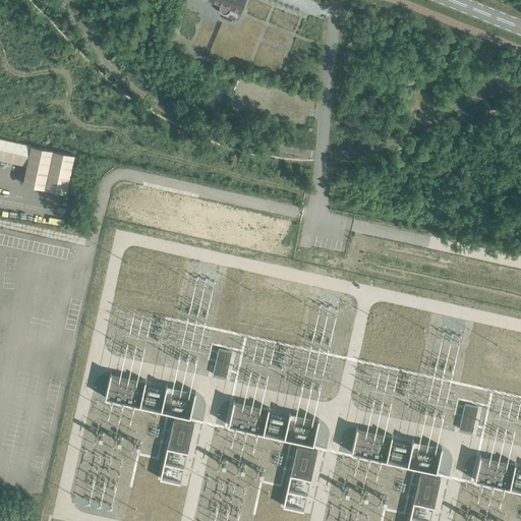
[(228,12),(229,11),(230,11),(230,10),(231,8),(240,12),(244,0),(211,0),(221,4),(219,7),(219,8),(219,9),(220,10),(220,11),(221,12),(222,13),(223,13),(224,14),(225,14),(226,14),(227,13),(228,13),(228,12)]
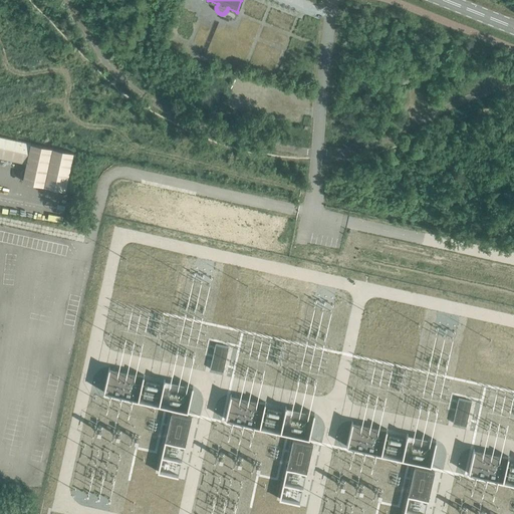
[(302,124),(304,116),(292,114),(290,122),(302,124)]
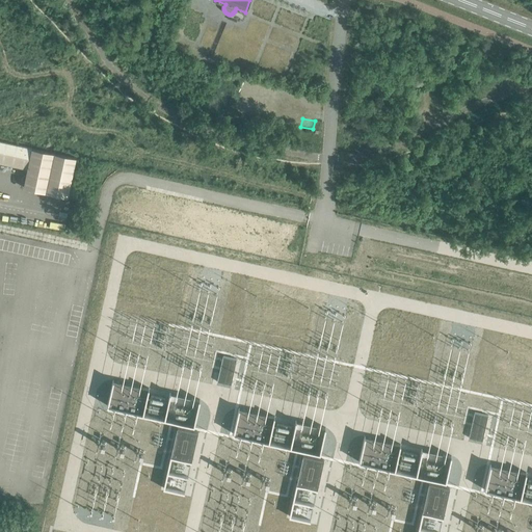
[(68,196),(76,158),(0,140),(0,162),(27,168),(24,187),(68,196)]
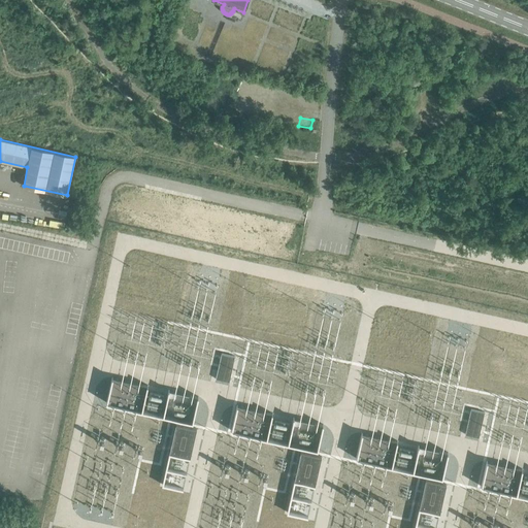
[(355,264),(354,268),(369,272),(370,268),(355,264)]
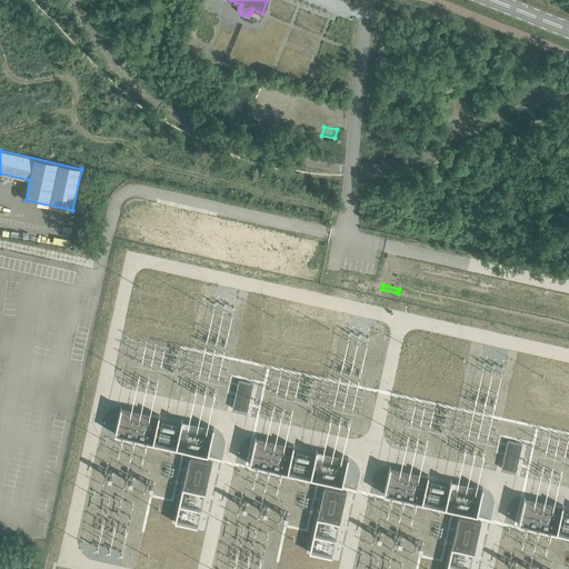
[(439,302),(451,298),(448,292),(437,298),(439,302)]
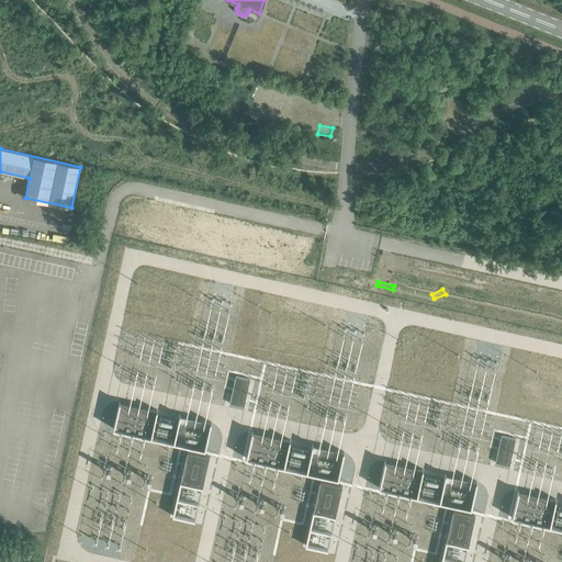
[(235,377),(233,385),(247,389),(249,379),(236,377),(235,377)]
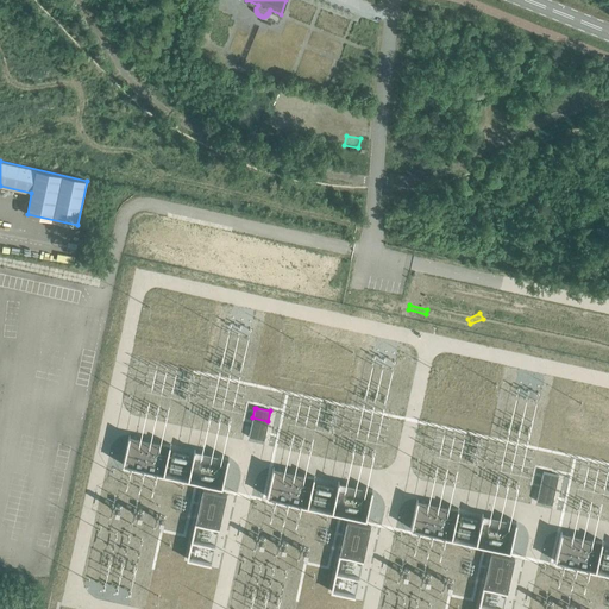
[(50,413),(48,438),(80,441),(82,416),(50,413)]
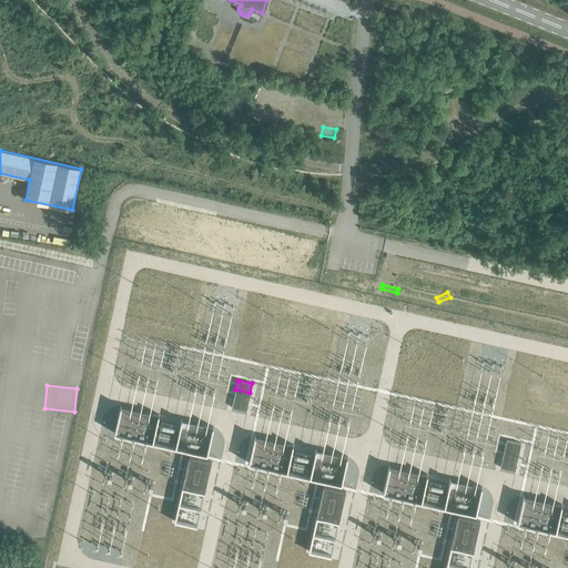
[(234,398),(249,402),(250,393),(235,389),(234,398)]
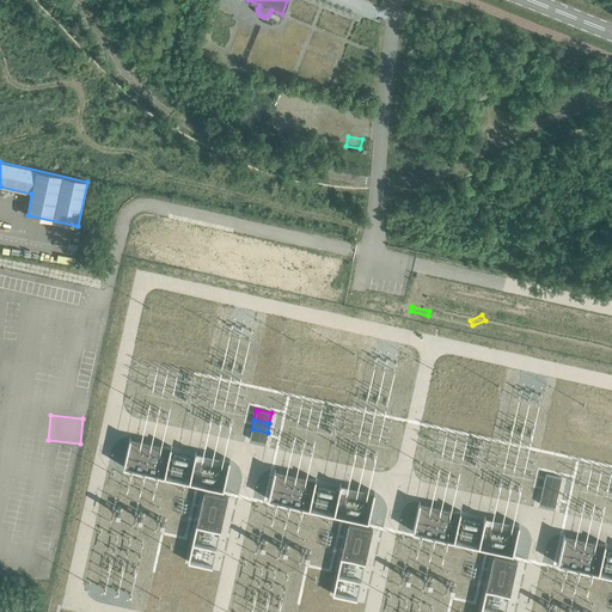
[(252,429),(250,439),(265,442),(268,433),(252,429)]
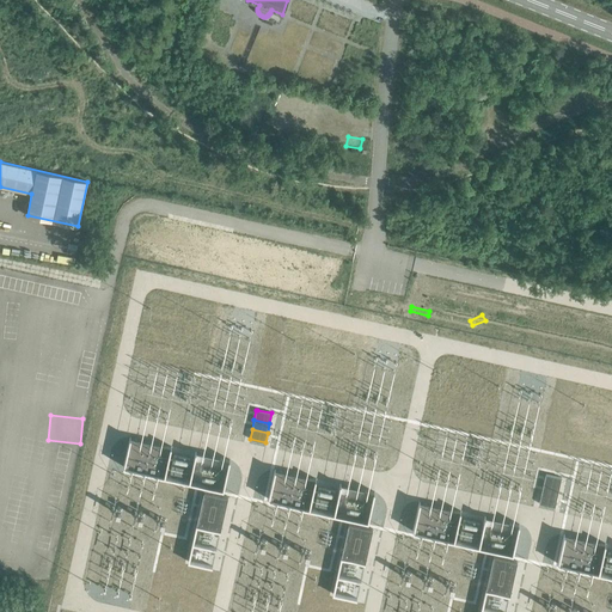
[(129,438),(123,466),(164,476),(171,446),(129,438)]
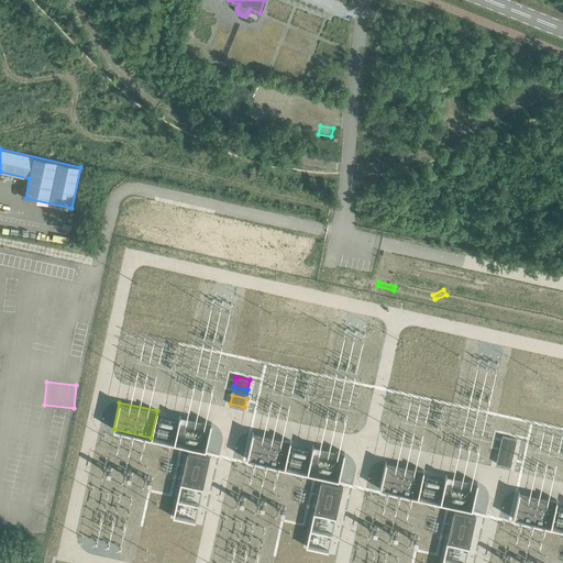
[(69,415),(56,492),(70,494),(84,417),(69,415)]
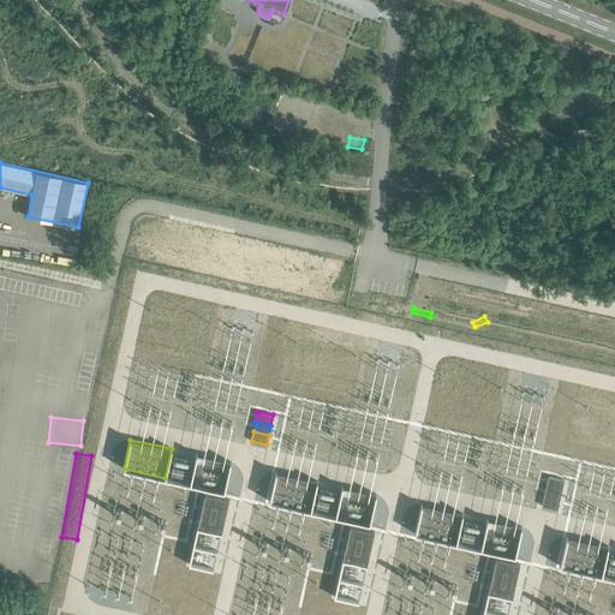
[(275,472),(269,502),(310,511),(317,482),(275,472)]
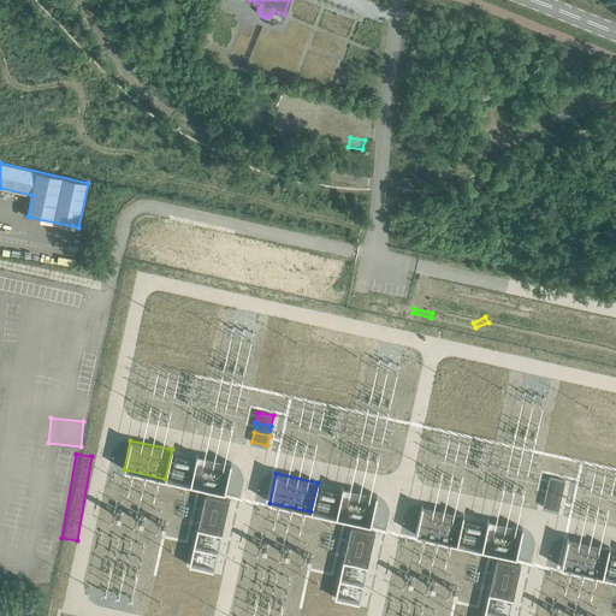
[(549,478),(546,487),(562,491),(564,480),(550,478),(549,478)]
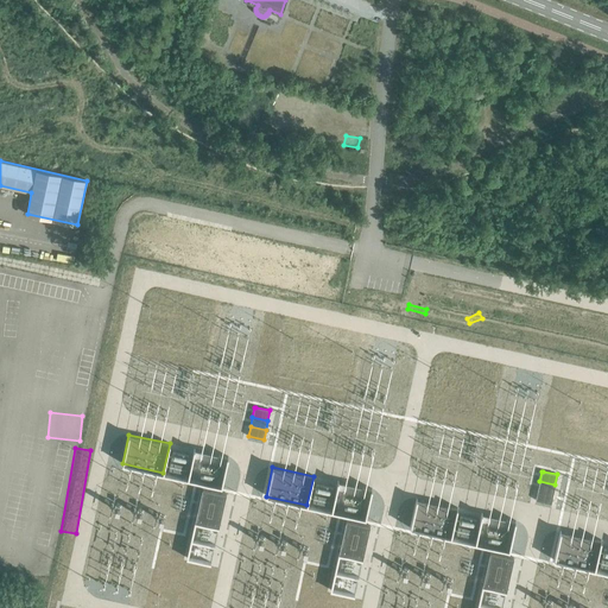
[(539,481),(538,491),(553,494),(555,485),(539,481)]
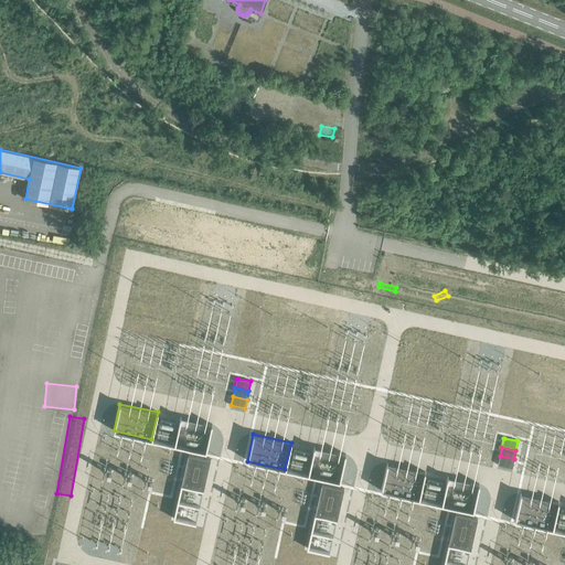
[(188,454),(181,484),(203,490),(210,458),(188,454)]
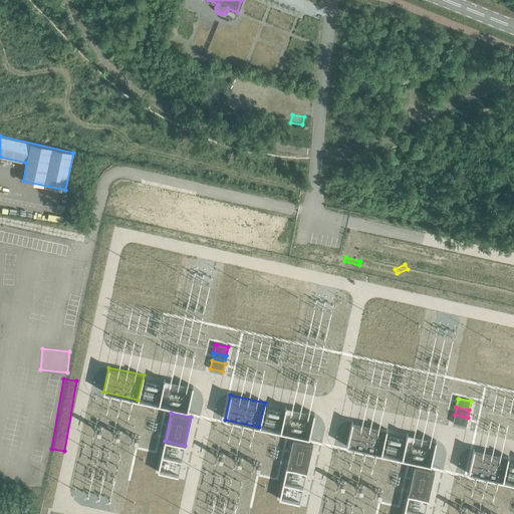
[(455,415),(453,423),(466,426),(468,418),(455,415)]
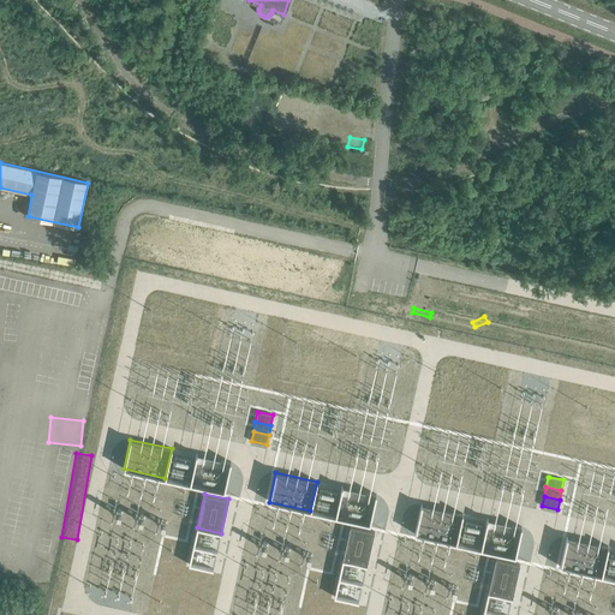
[(421,505),(415,533),(455,543),(463,513),(421,505)]
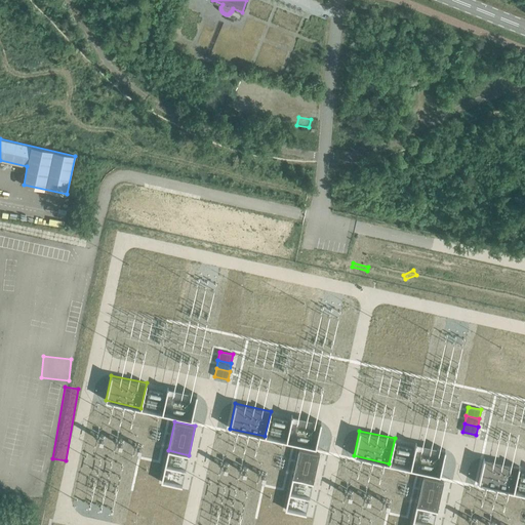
[(298,449),(292,478),(313,483),(319,453),(298,449)]
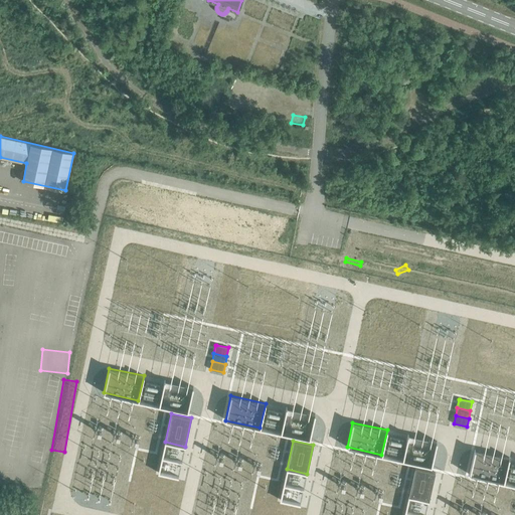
[(474,450),(469,474),(503,482),(509,457),(474,450)]
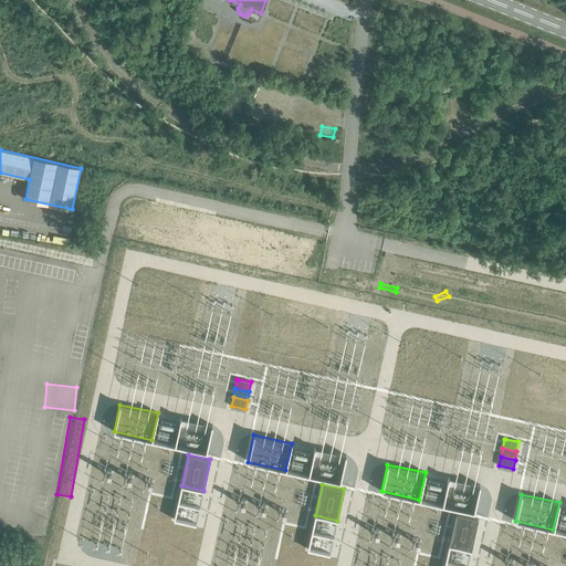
[(46,499),(43,512),(60,515),(62,503),(46,499)]
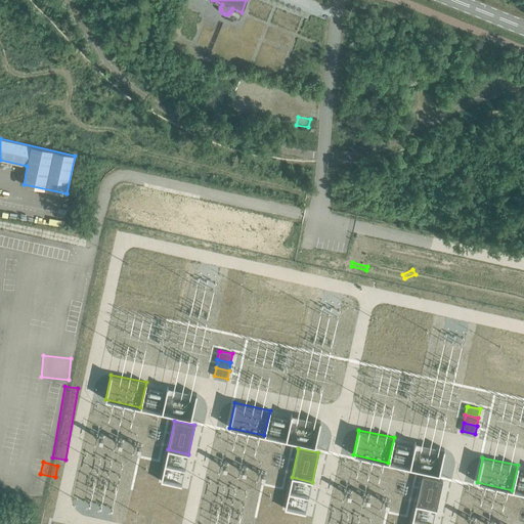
[(422,476),(416,505),(436,510),(442,480),(422,476)]
